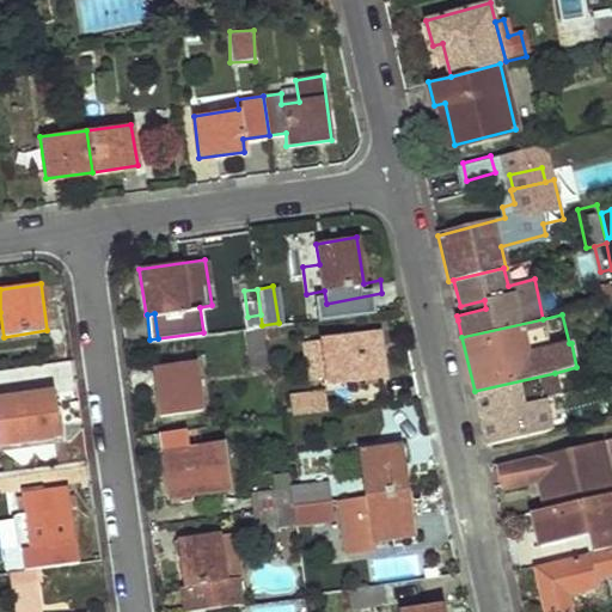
[(246,328),(252,368),(269,366),(262,325),(246,328)]
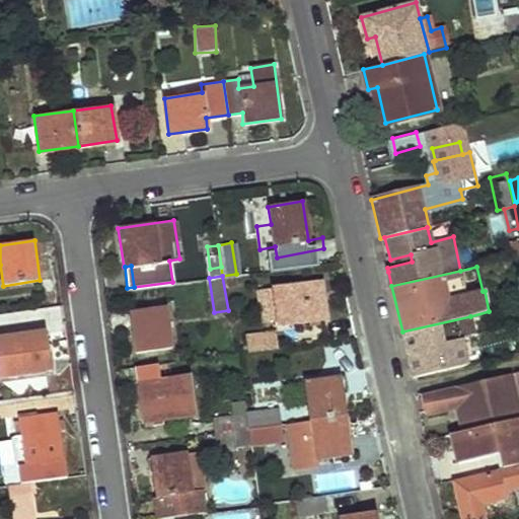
[(272,285),(277,322),(327,316),(322,279),(272,285)]
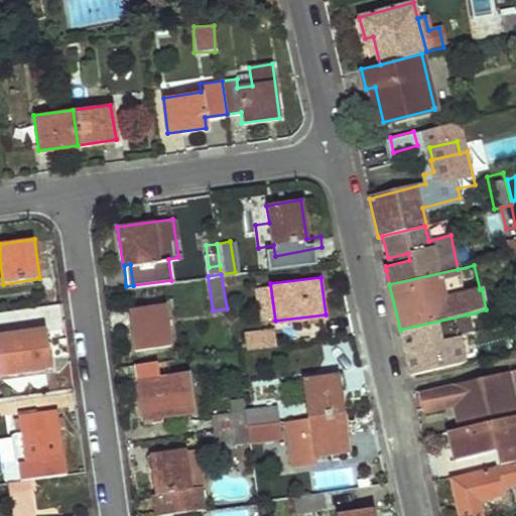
[(129,310),(134,350),(170,345),(165,305),(129,310)]
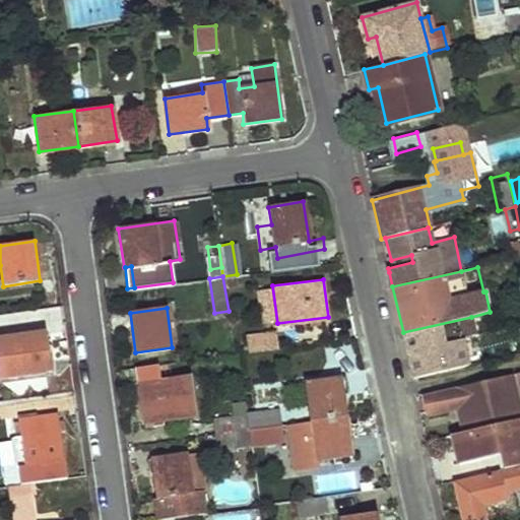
[(468,365),(462,336),(474,333),(471,317),(403,332),(413,377),(468,365)]
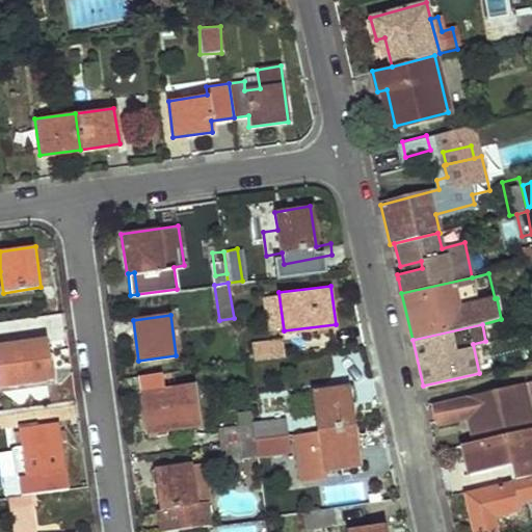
[(48,339),(0,345),(0,386),(47,378),(46,366),(52,366),(48,339)]
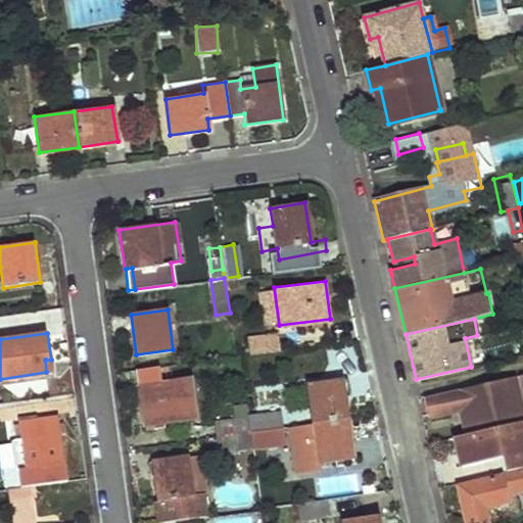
[(248,337),(251,354),(281,349),(279,333),(248,337)]
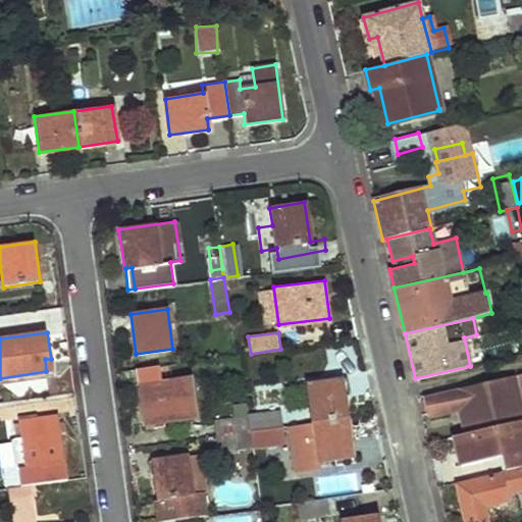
[(464,431),(521,418),(521,417),(513,375),(497,378),(422,394),(427,413),(459,407),(464,431)]
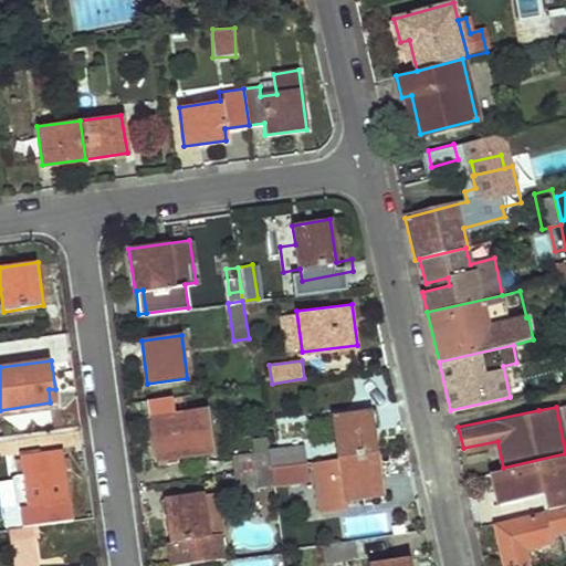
[(153,417),(159,459),(211,450),(205,409),(153,417)]
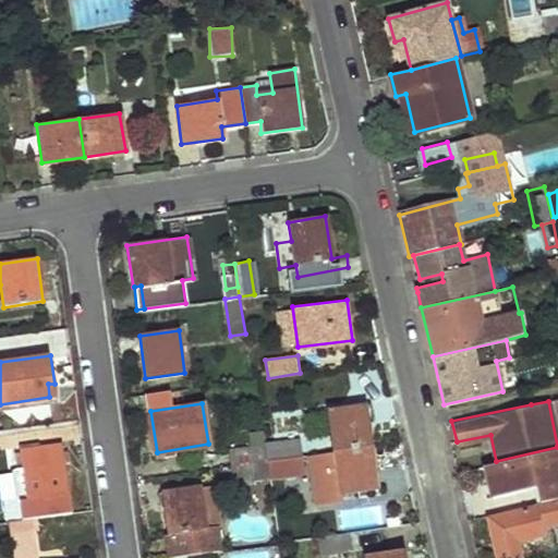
[(329,410),(335,450),(373,445),(370,422),(374,421),(371,403),(329,410)]
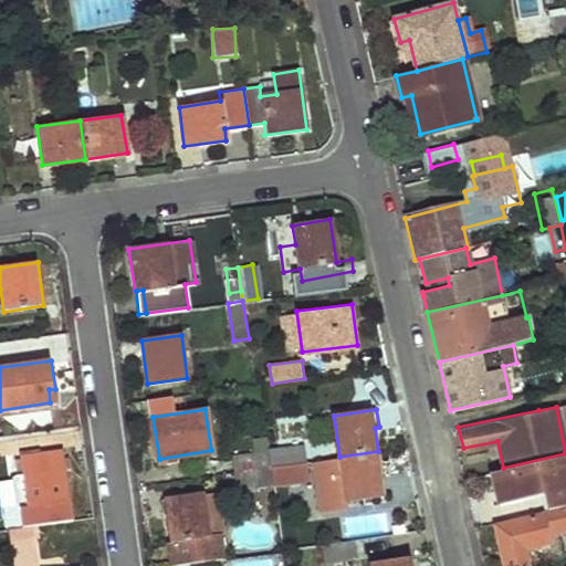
[(270,450),(272,468),(304,462),(301,446),(270,449),(270,450)]
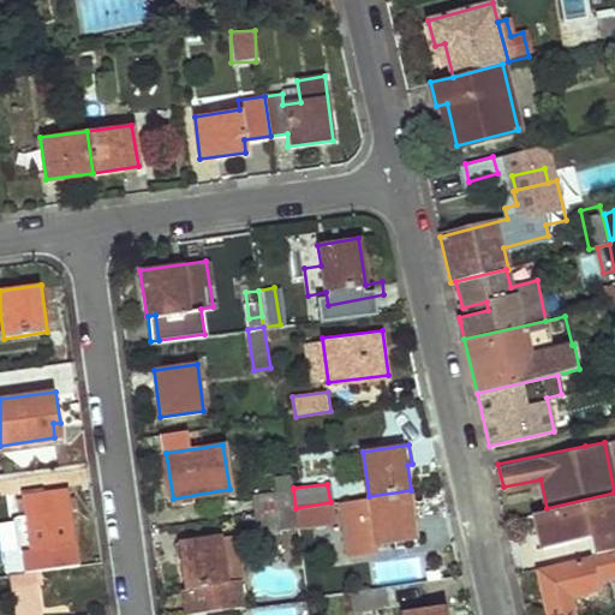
[(252,496),(255,513),(296,508),(293,489),(252,496)]
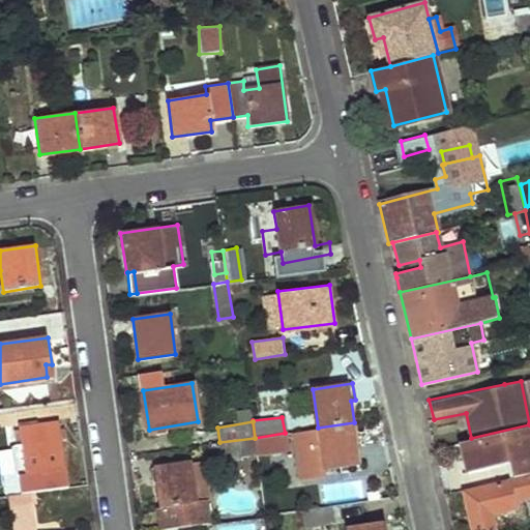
[(26,474),(26,475),(64,470),(58,422),(20,428),(22,445),(26,474)]
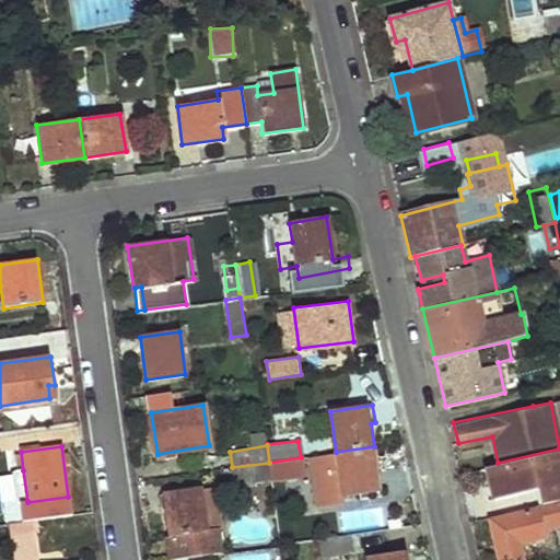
[(336,452),(341,494),(385,488),(383,471),(377,471),(374,446),(336,452)]
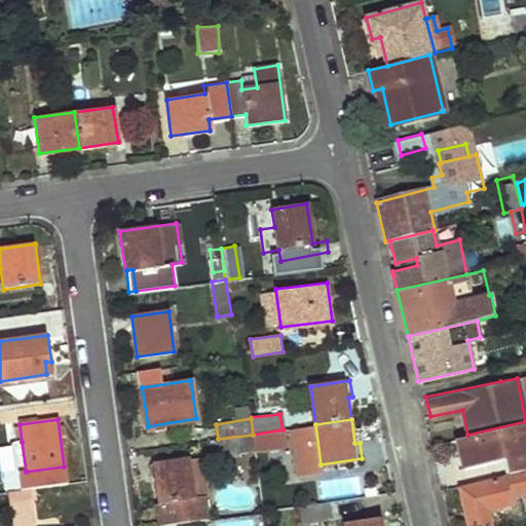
[(458,437),(466,467),(503,459),(506,474),(525,468),(525,421),(467,435),(458,437)]
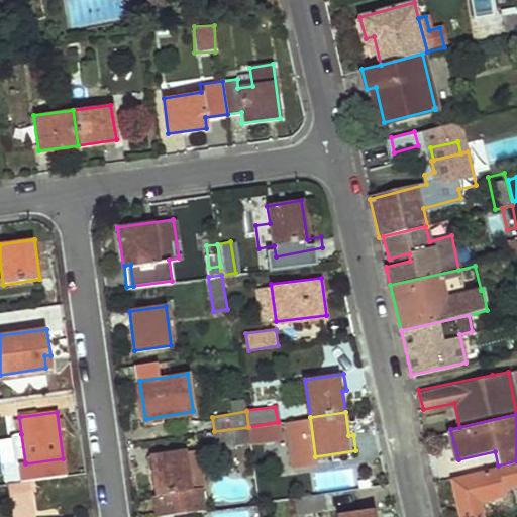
[(248,427),(250,441),(281,437),(278,422),(248,427)]
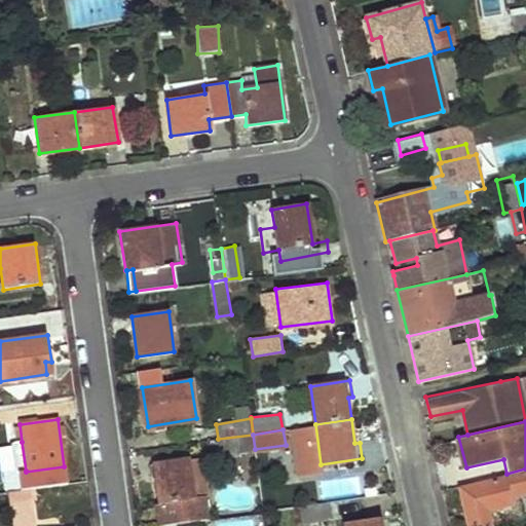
[(218,439),(220,455),(255,449),(253,435),(218,439)]
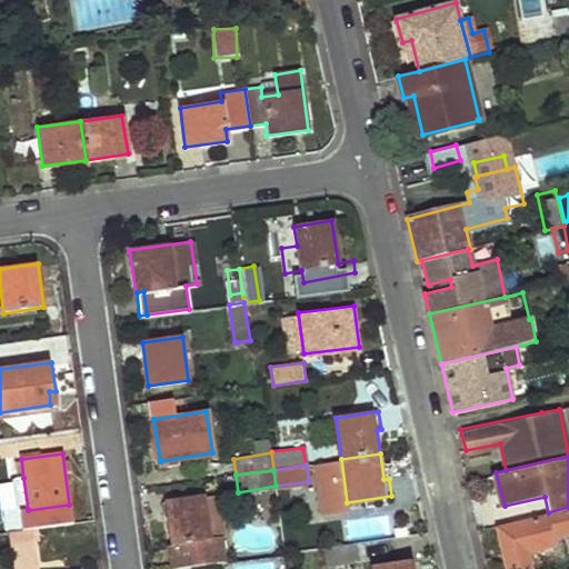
[(13,479),(18,510),(28,509),(23,478),(13,479)]
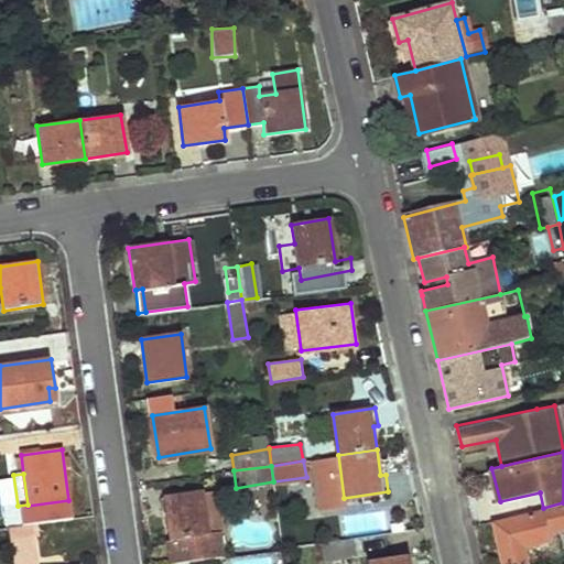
[(163,497),(171,563),(190,560),(218,555),(216,531),(207,533),(202,491),(163,497)]
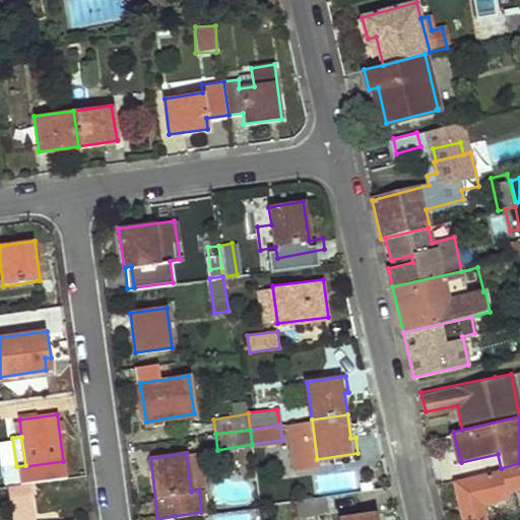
[(453,480),(461,519),(483,519),(480,504),(506,499),(504,491),(519,486),(519,463),(501,468),(499,468),(499,470),(453,480)]
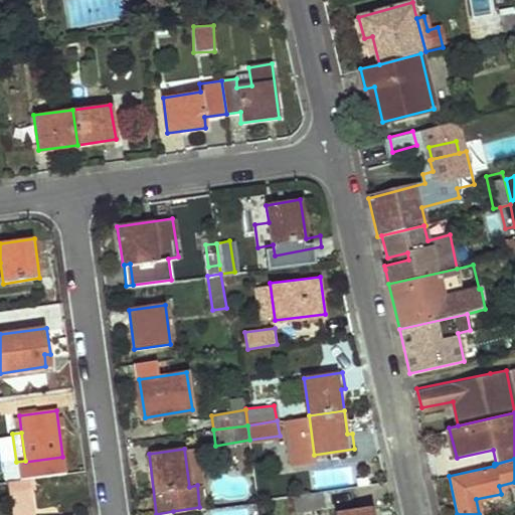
[(7,482),(11,514),(32,514),(27,479),(7,482)]
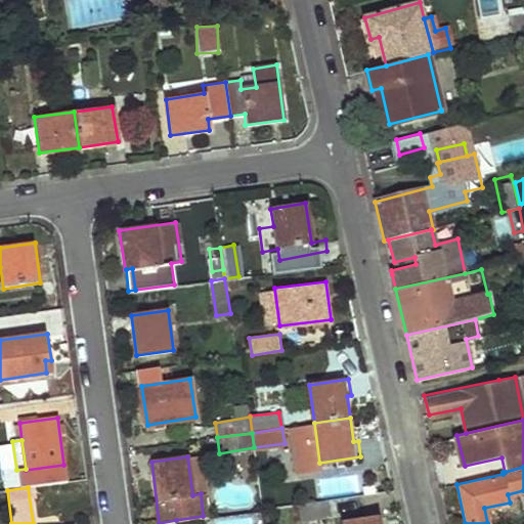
[(299,503),(302,523),(331,519),(329,498),(299,503)]
